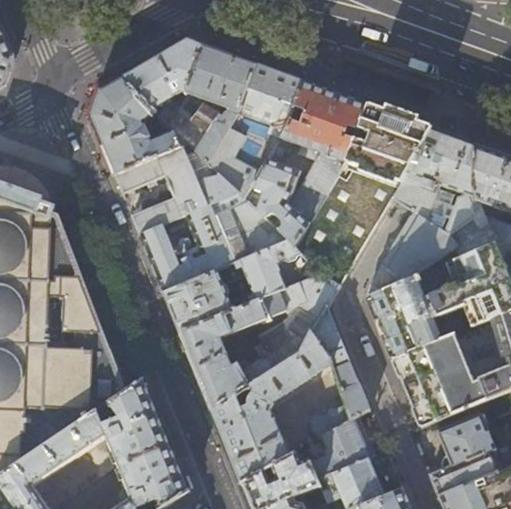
[(14,55),(0,21),(0,85),(4,83),(14,55)]
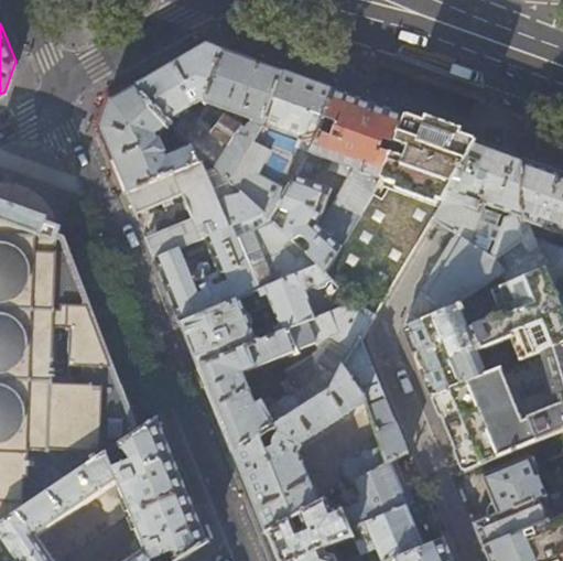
[(206,43),(131,85),(169,121),(184,137),(196,115),(186,105),(198,98),(205,100),(224,49),(206,43)]
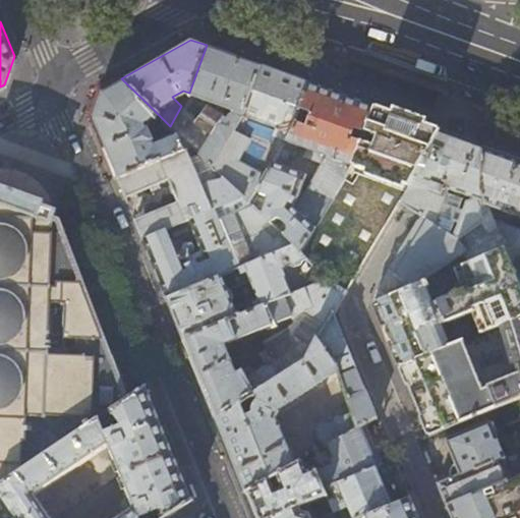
[(189,93),(188,95),(181,106),(170,126),(175,130),(192,147),(211,165),(242,112),(258,63),(238,56),(207,45),(189,93)]
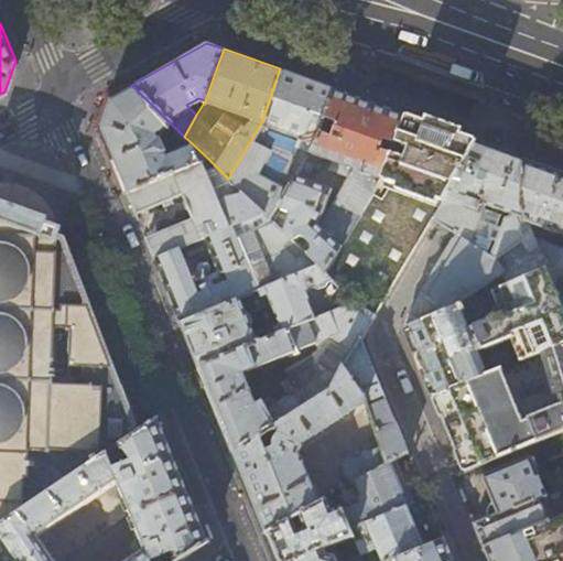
[(331,76),(284,58),(281,68),(302,76),(327,86),(331,76)]
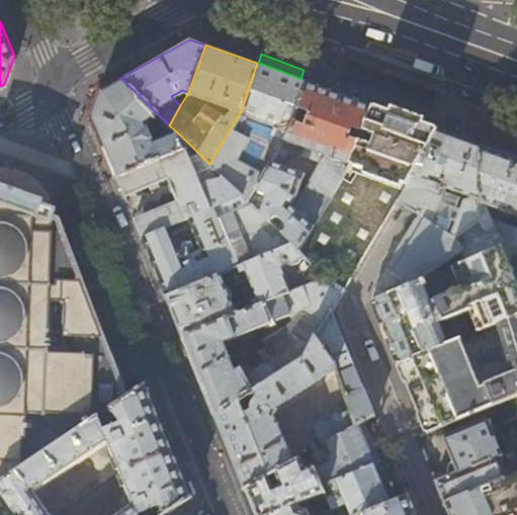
[(258,63),(257,63),(241,111),(209,164),(241,193),(247,199),(289,130),(307,81),(300,79),(277,70),(258,63)]
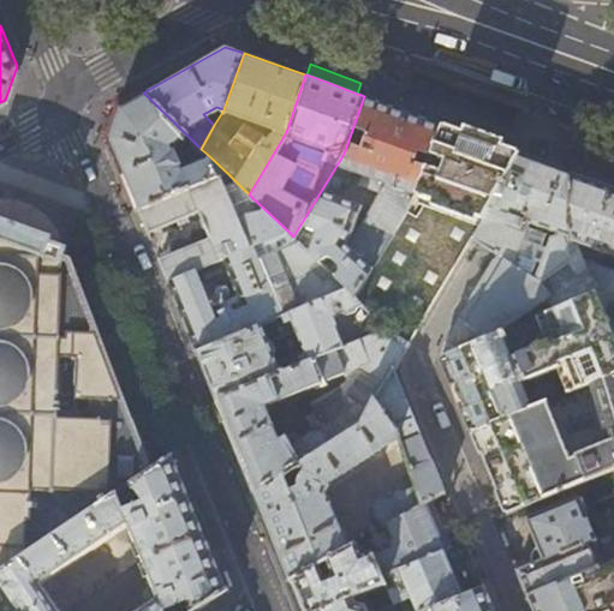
[(172,142),(184,132),(143,93),(119,106),(108,138),(120,168),(137,208),(227,173),(207,154),(196,159),(195,156),(188,160),(189,162),(182,166),(172,142)]
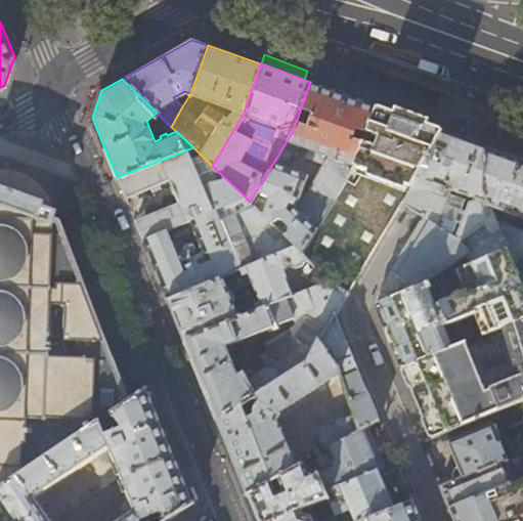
[(342,93),(310,82),(293,131),(250,202),(294,245),(300,251),(314,226),(295,209),(293,207),(299,197),(302,186),(307,188),(315,175),(307,172),(307,173),(297,169),(297,168),(287,164),(299,143),(328,155),(352,164),(357,156),(376,105),(342,93)]
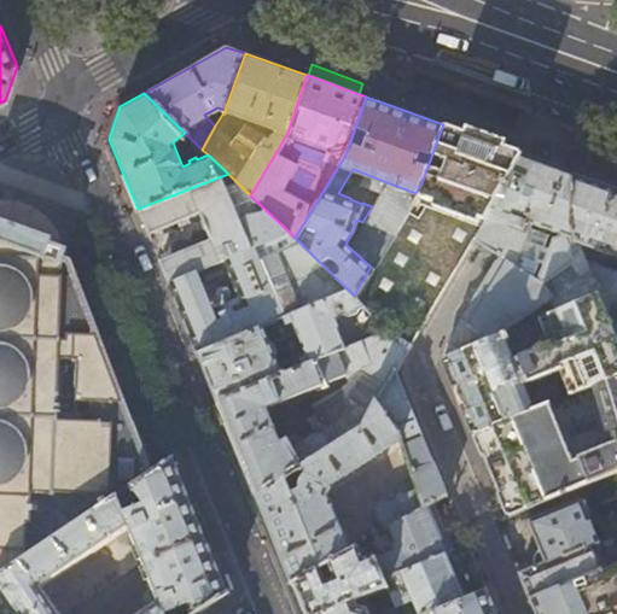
[(489,140),(443,124),(421,183),(489,208),(522,152),(489,140)]
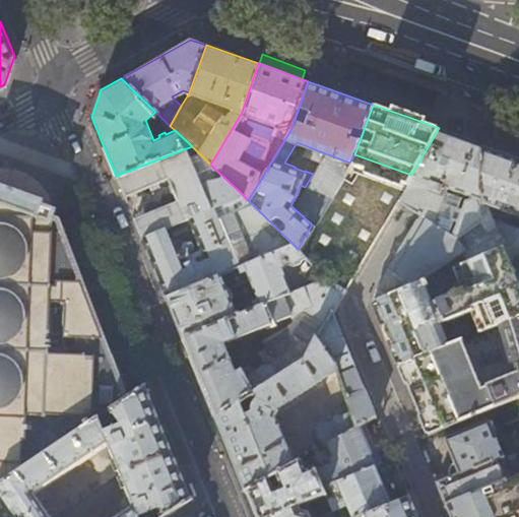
[(473,141),(439,128),(411,175),(397,198),(419,212),(418,213),(455,238),(479,222),(483,232),(484,235),(491,230),(481,143),(473,141)]
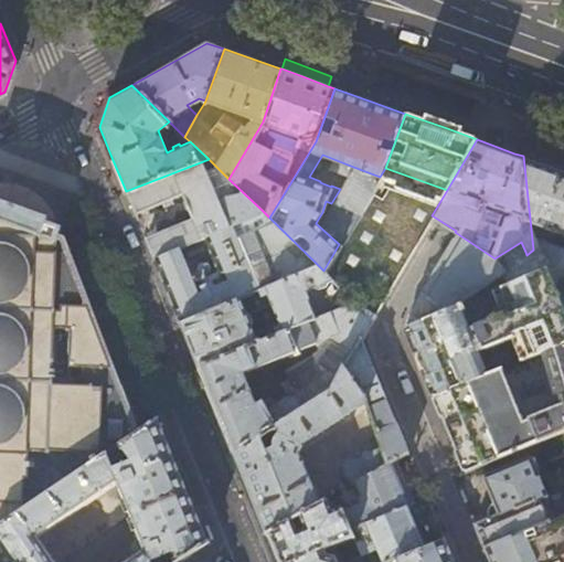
[(563,170),(523,156),(533,250),(550,269),(552,269),(563,267),(563,246),(554,244),(555,231),(563,233),(563,170)]
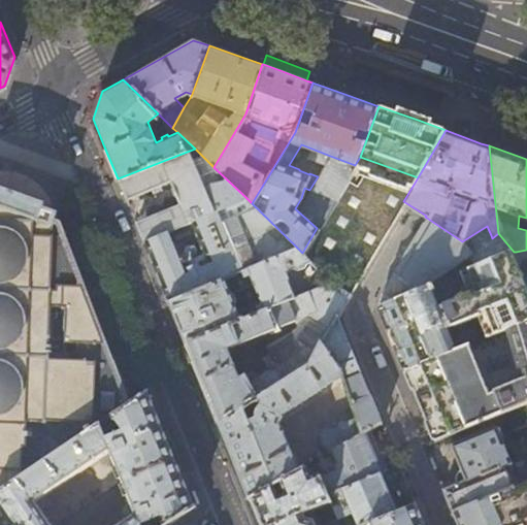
[(192,220),(245,197),(213,167),(195,149),(118,178),(126,197),(168,178),(177,202),(135,220),(142,239),(167,230),(192,220)]
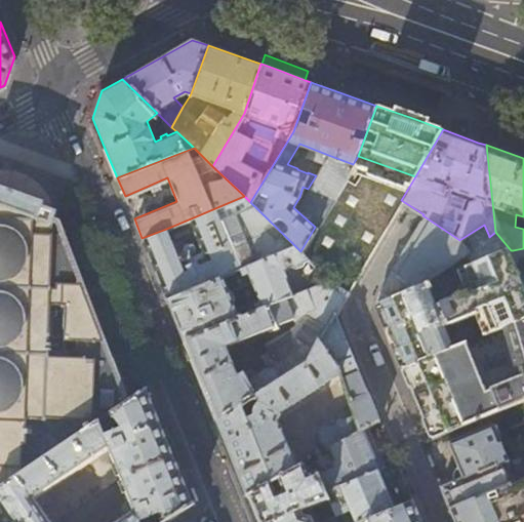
[(315,227),(353,164),(328,155),(316,175),(308,189),(295,209),(315,227)]
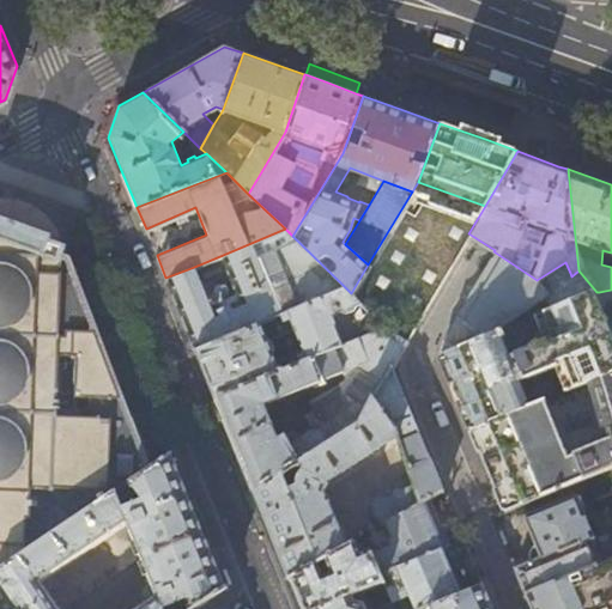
[(0,566),(116,488),(127,481),(150,466),(68,256),(62,254),(66,244),(50,239),(52,235),(49,233),(48,236),(26,229),(28,226),(24,225),(24,227),(2,220),(4,218),(0,217),(0,566)]
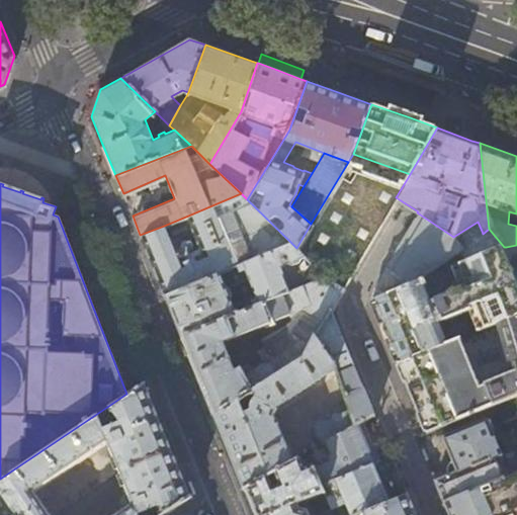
[(290,242),(247,199),(241,193),(188,216),(200,247),(187,253),(190,259),(183,261),(176,243),(170,240),(164,226),(140,235),(153,267),(164,294),(242,262),(290,242)]
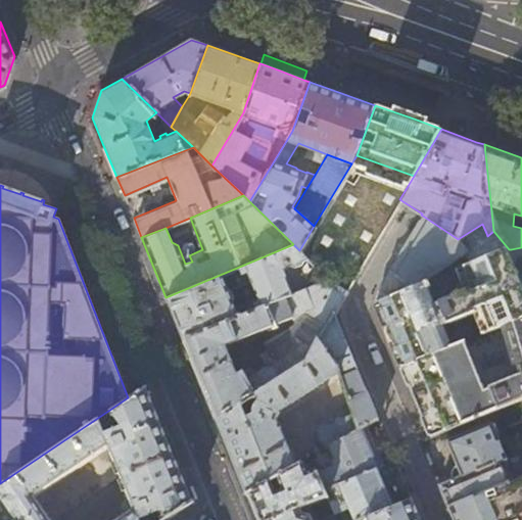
[(414,279),(486,233),(482,224),(458,239),(421,215),(397,254),(378,288),(375,300),(414,279)]
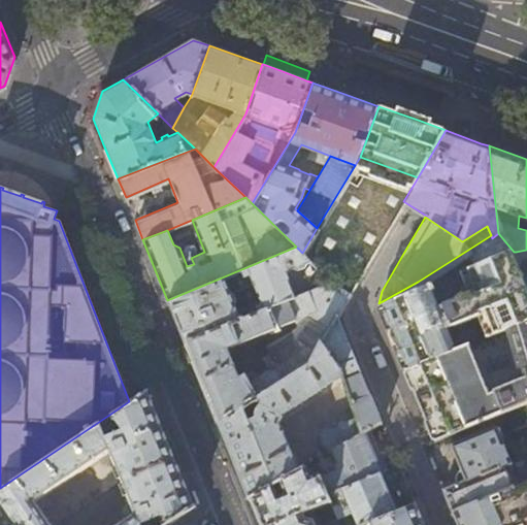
[(514,252),(498,233),(492,238),(491,235),(418,282),(379,303),(392,335),(405,368),(455,347),(445,324),(476,310),(486,333),(503,325),(526,315),(526,284),(516,252),(514,252)]
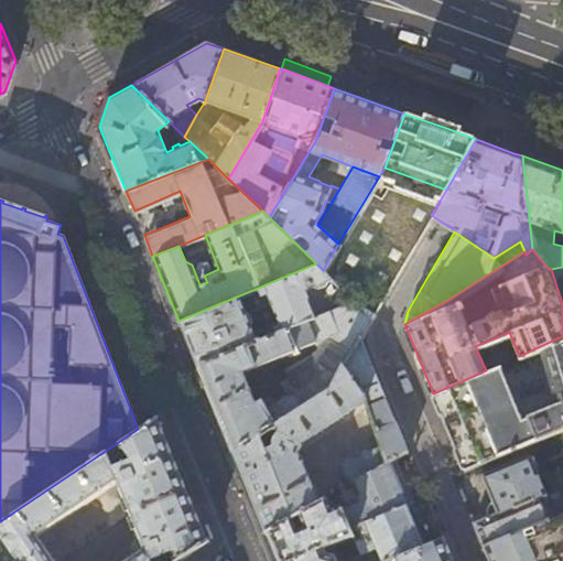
[(331,278),(323,270),(316,263),(263,286),(282,330),(306,320),(328,311),(316,284),(331,278)]
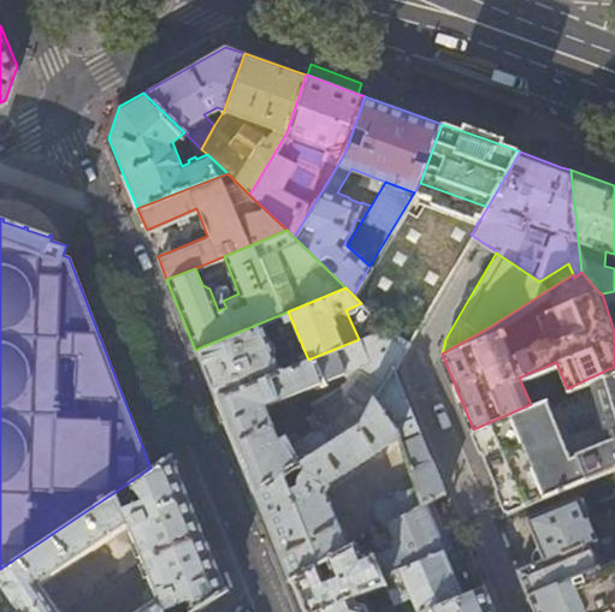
[(308,360),(288,312),(195,350),(205,374),(214,398),(308,360)]
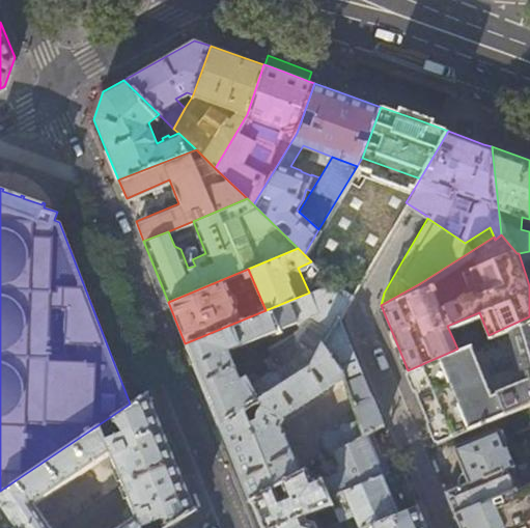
[(331,283),(309,293),(288,301),(296,321),(299,326),(293,330),(294,331),(266,346),(279,371),(284,380),(309,363),(322,342),(338,315),(351,295),(331,283)]
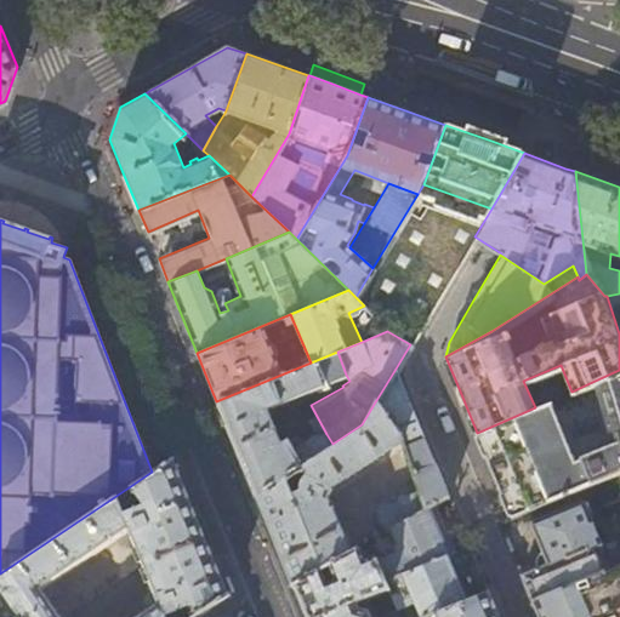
[(346,375),(337,352),(311,363),(216,401),(235,450),(255,495),(333,444),(326,434),(316,434),(314,430),(305,436),(306,440),(295,447),(289,438),(282,441),(268,407),(346,375)]
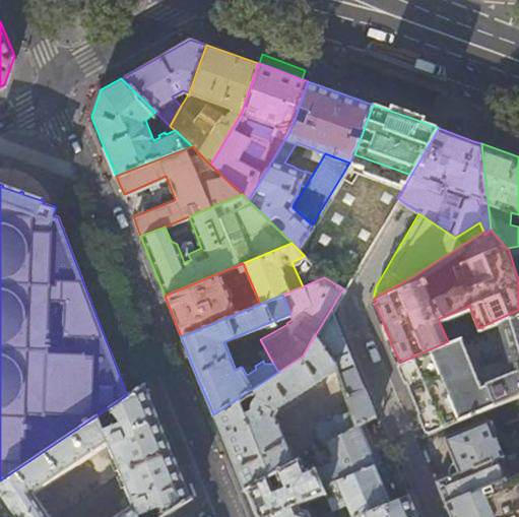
[(332,311),(331,309),(315,335),(336,366),(336,367),(350,406),(355,424),(363,419),(375,413),(332,311)]
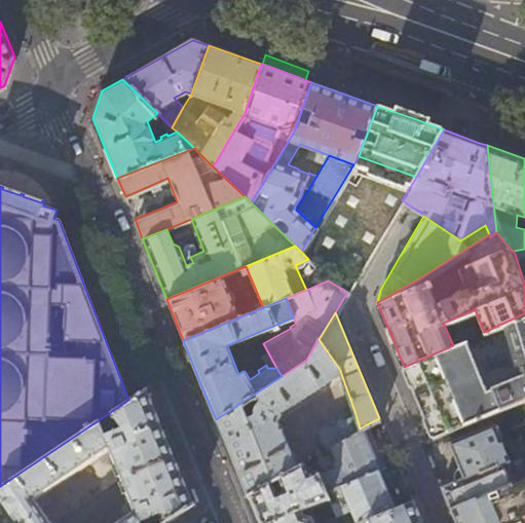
[(524,313),(501,324),(522,373),(515,376),(514,374),(492,382),(491,384),(483,382),(464,340),(453,345),(404,367),(417,399),(432,435),(432,436),(524,396),(524,313)]
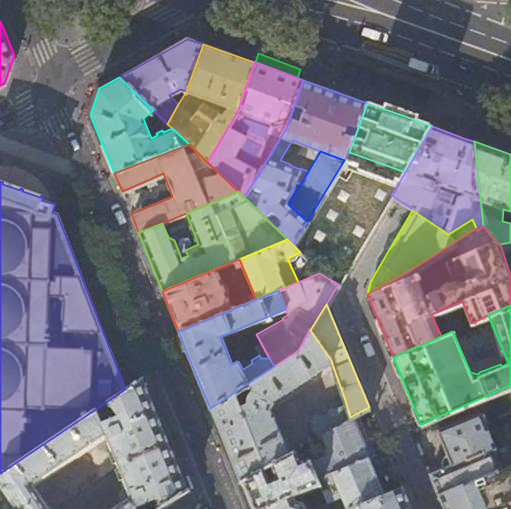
[(273,400),(331,360),(310,330),(298,350),(274,366),(210,408),(225,446),(240,482),(290,453),(271,409),(273,400)]
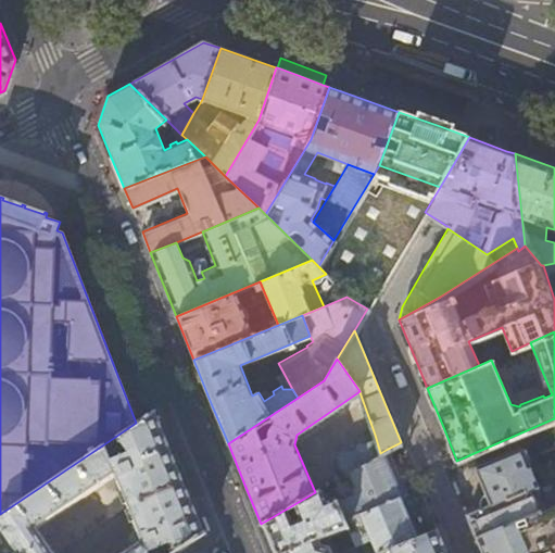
[(156,410),(136,423),(115,437),(129,452),(112,459),(105,443),(0,514),(0,552),(54,552),(38,526),(104,481),(105,482),(106,485),(109,486),(112,487),(113,487),(115,488),(117,487),(120,487),(122,486),(129,504),(185,481),(180,470),(156,410)]
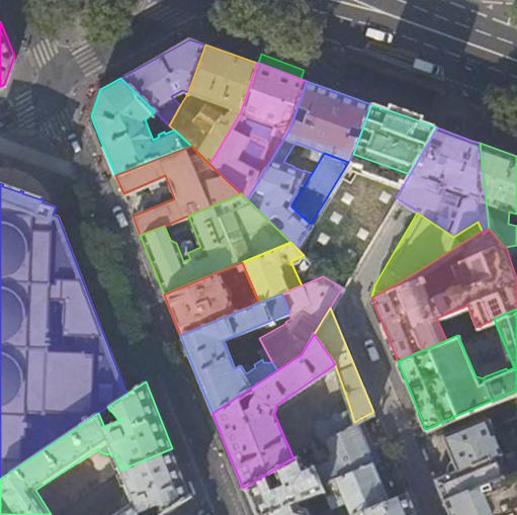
[(369,437),(361,418),(354,422),(349,405),(312,424),(321,442),(330,437),(334,446),(330,457),(314,464),(321,483),(378,459),(369,437)]
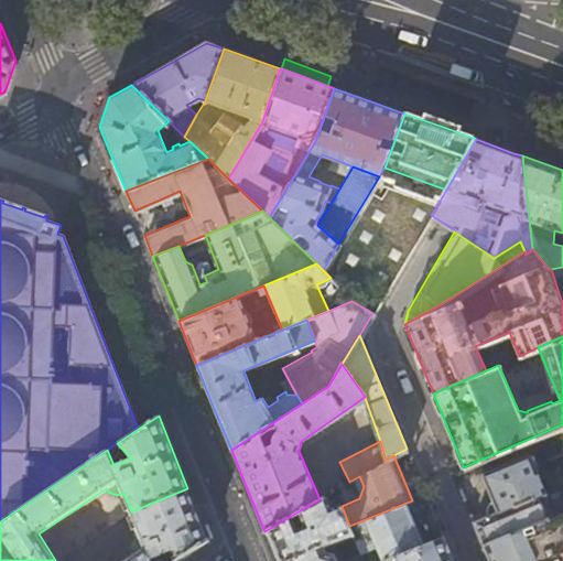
[(482,545),(547,517),(538,496),(545,492),(529,454),(483,473),(490,494),(489,495),(488,495),(487,497),(486,498),(485,500),(485,502),(484,504),(484,506),(485,507),(485,509),(471,516),(482,545)]
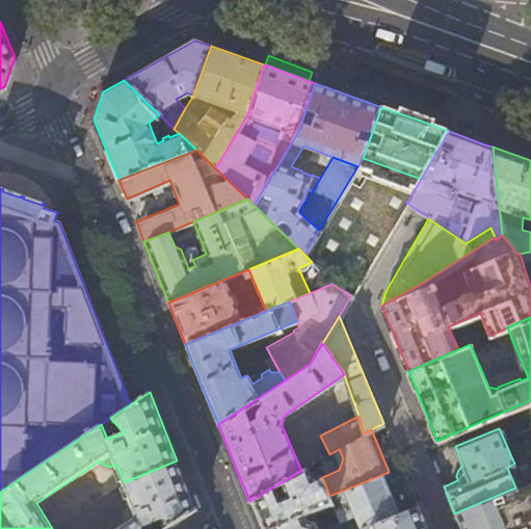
[(180,468),(177,460),(124,482),(131,502),(129,503),(127,504),(126,506),(124,509),(124,510),(123,512),(123,514),(123,517),(123,519),(124,521),(125,523),(114,528),(143,528),(143,526),(163,519),(167,527),(170,526),(174,523),(196,507),(180,468)]
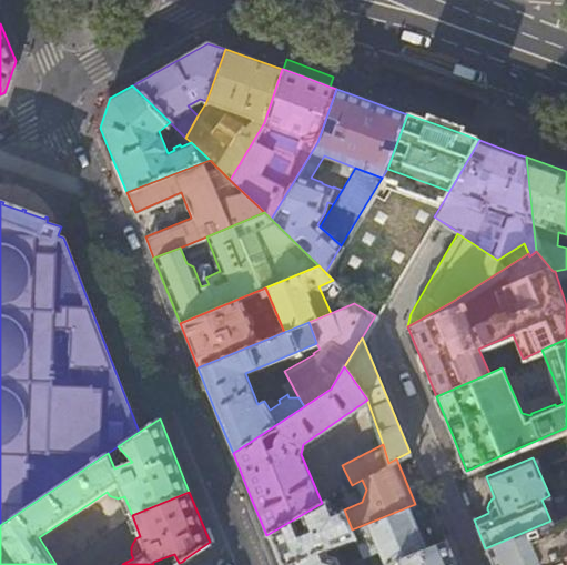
[(337,494),(322,503),(266,535),(277,564),(341,564),(337,555),(328,555),(326,550),(355,537),(352,530),(344,510),(337,494)]
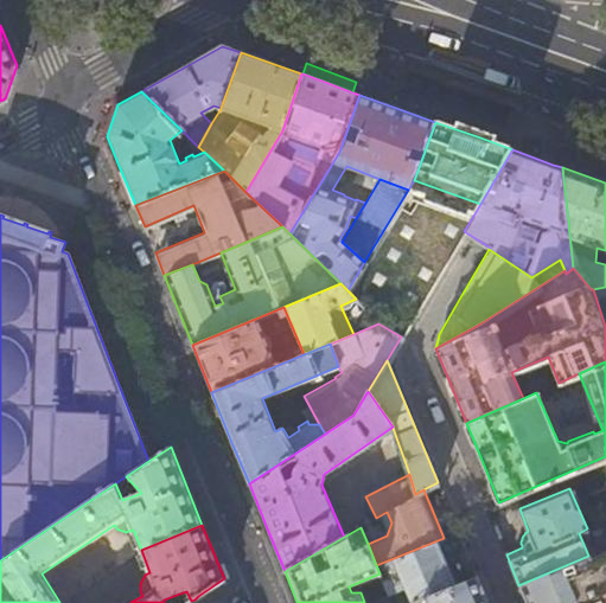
[(458,532),(444,538),(376,565),(380,573),(391,602),(401,602),(395,590),(407,585),(414,602),(423,598),(477,576),(469,556),(458,532)]
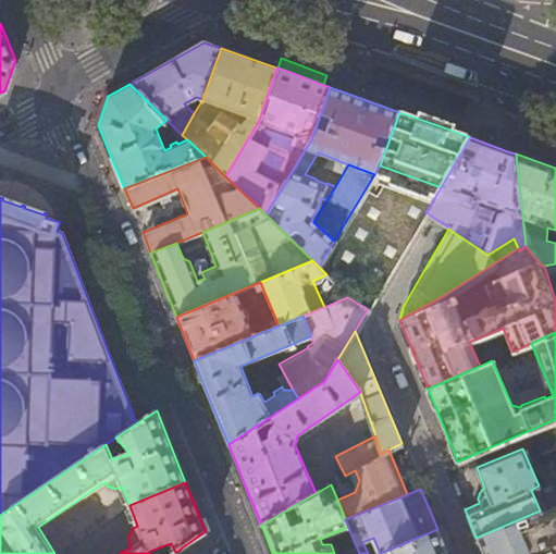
[(555,553),(555,503),(540,511),(476,538),(482,553),(555,553)]
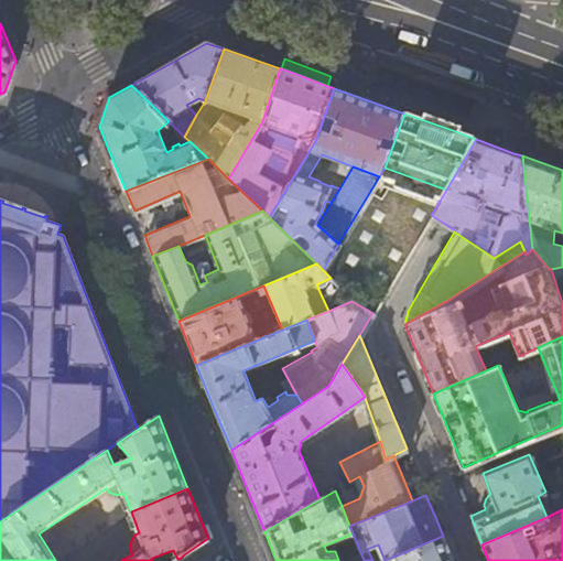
[(453,560),(443,536),(393,557),(396,560),(453,560)]
